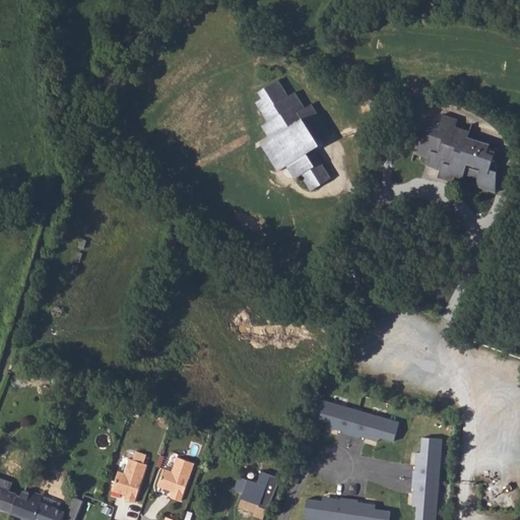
[(290,164),(293,168),(297,166),(299,168),(298,171),(296,172),(299,177),(302,176),(311,191),(321,185),(319,182),(322,180),(324,183),(331,179),(314,150),(316,139),(330,131),(313,104),(308,107),(298,91),(287,98),(285,93),(288,91),(281,79),(261,91),(265,96),(258,102),(270,121),(267,123),(275,136),(265,142),(271,152),(267,154),(267,159),(271,161),(275,159),(280,169),(290,164)]
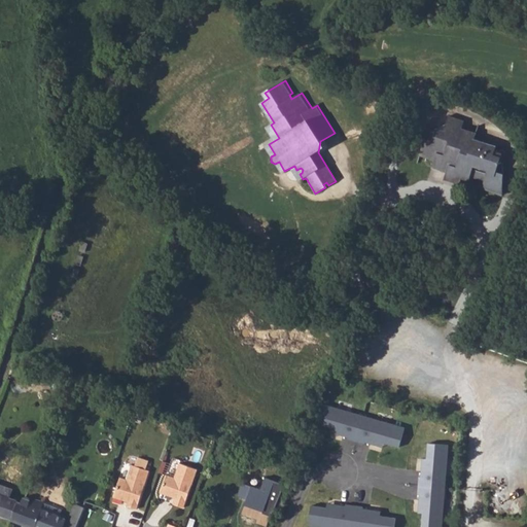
[(460,183),(464,169),(473,171),(475,168),(487,172),(486,178),(484,188),(501,192),(502,184),(502,172),(497,171),(500,159),(504,160),(506,152),(505,150),(502,149),(500,150),(498,154),(494,153),(496,144),(488,141),(487,142),(473,138),(477,131),(461,126),(464,117),(449,113),(445,127),(443,128),(436,127),(432,141),(424,138),(422,144),(420,154),(435,159),(433,166),(447,171),(445,178),(460,183)]
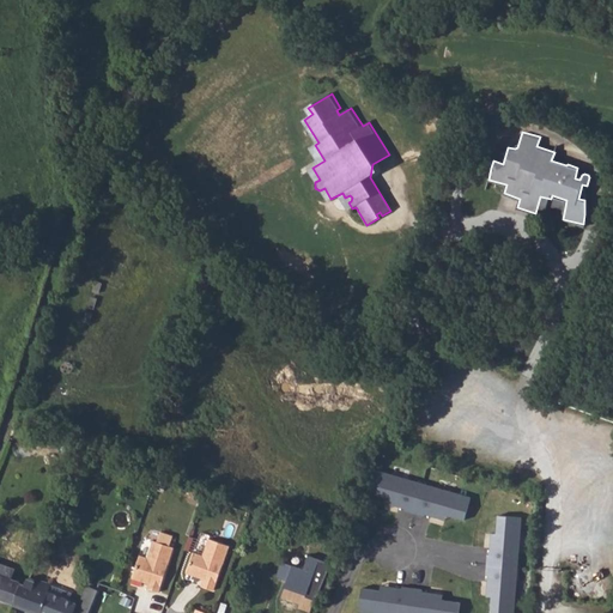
[(60,364),(60,369),(61,371),(65,372),(68,372),(71,370),(72,366),(72,363),(70,360),(66,360),(62,360),(60,364)]
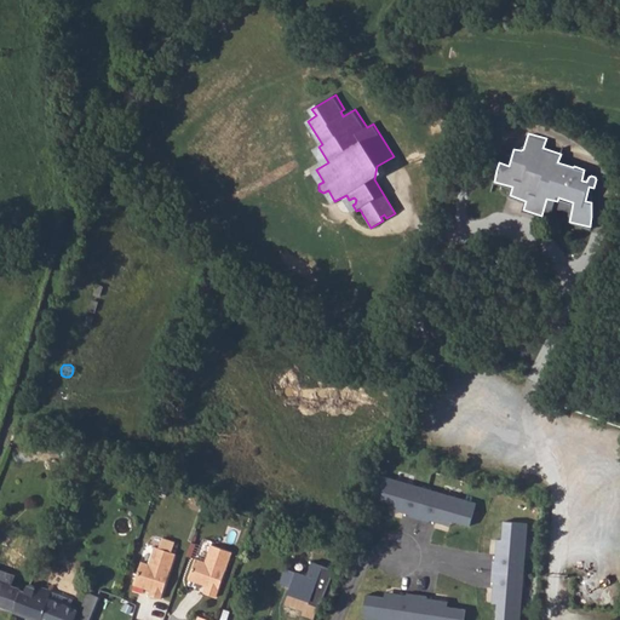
[(79,443),(69,440),(63,455),(74,459),(79,443)]
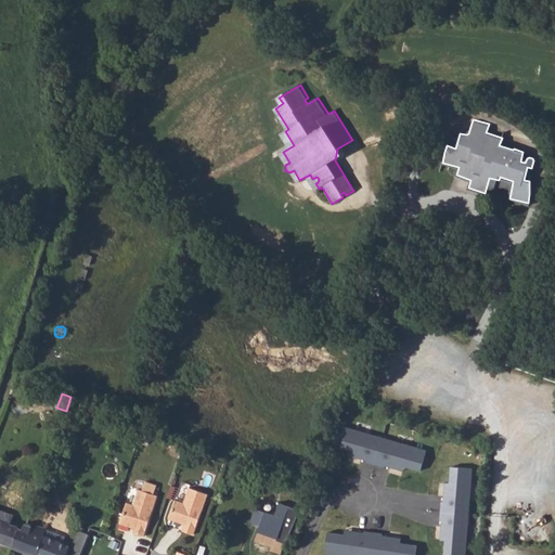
[(428,449),(340,424),(335,446),(351,450),(350,454),(404,469),(405,466),(422,469),(428,449)]
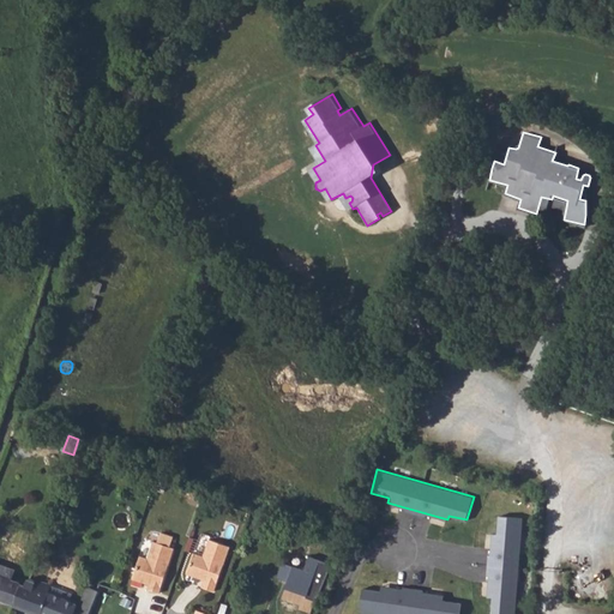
[(517,613),(523,516),(499,515),(498,533),(492,533),(489,596),(493,597),(491,613),(517,613)]
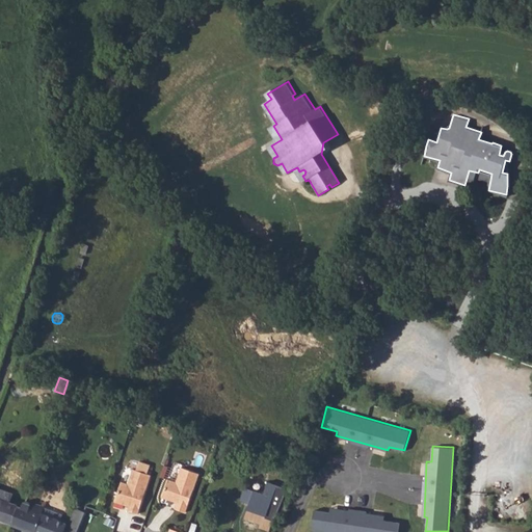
[(129,502),(138,506),(153,468),(135,460),(129,476),(123,474),(116,494),(125,497),(127,496),(131,497),(130,498),(129,502)]
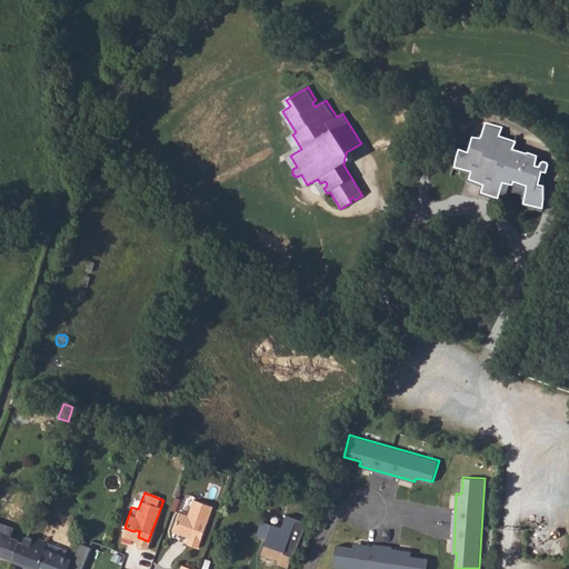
[(187,541),(199,546),(213,505),(195,498),(189,513),(180,510),(173,529),(189,536),(187,541)]
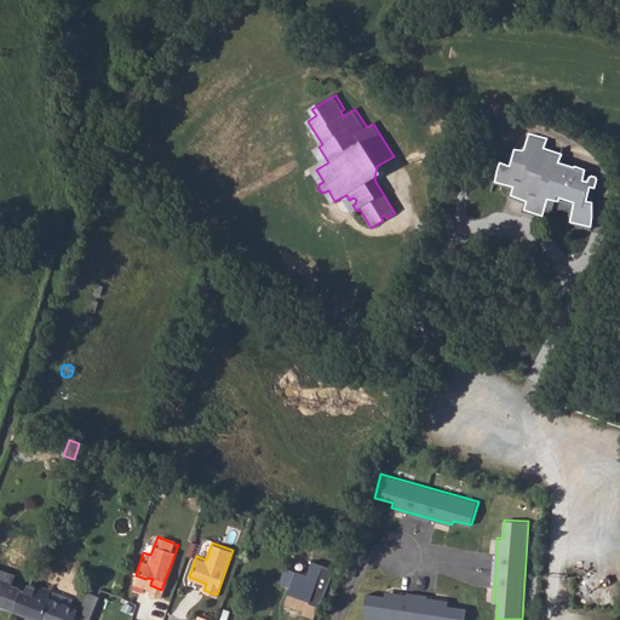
[(331,568),(315,561),(309,575),(290,568),(283,584),(296,589),(292,596),(316,604),(331,568)]
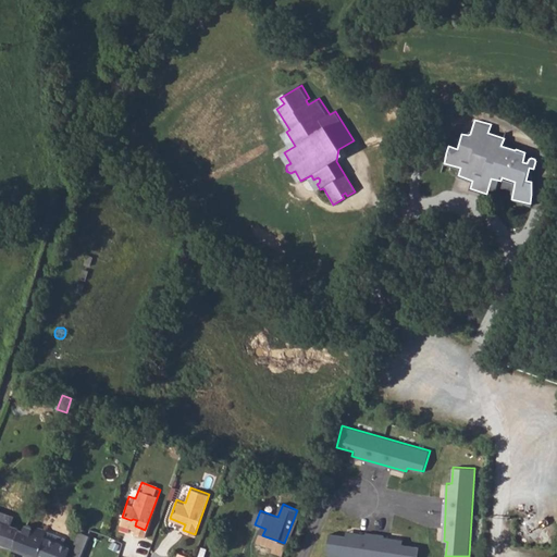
[(0,512),(0,545),(13,549),(21,530),(11,525),(13,518),(0,512)]
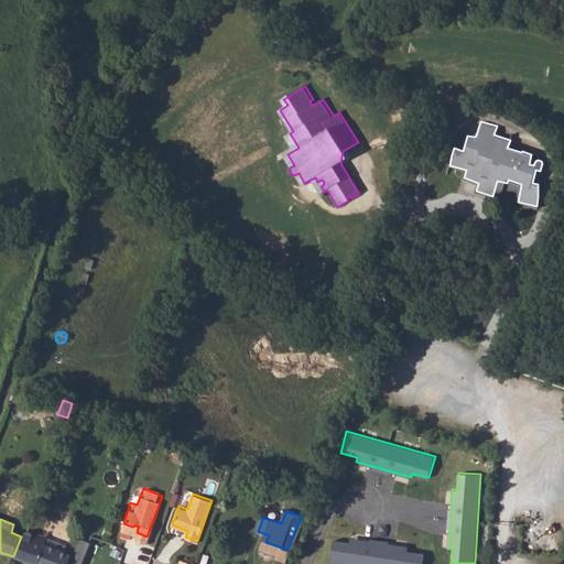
[(21,537),(13,556),(31,563),(35,563),(66,563),(69,556),(44,544),(46,541),(38,537),(32,535),(29,532),(25,532),(22,533),(21,537)]
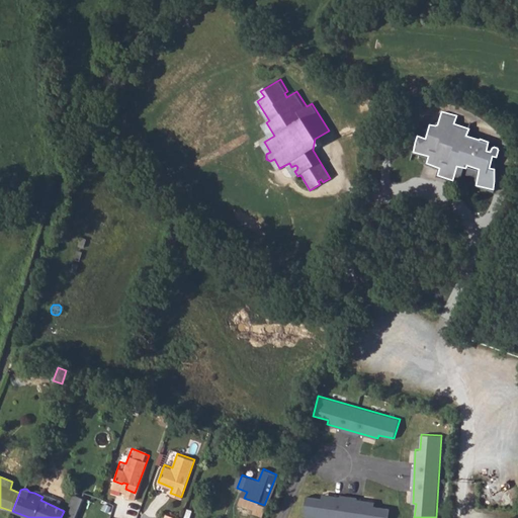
[(322,497),(307,495),(304,516),(319,517),(387,517),(390,508),(375,506),(376,501),(323,494),(322,497)]
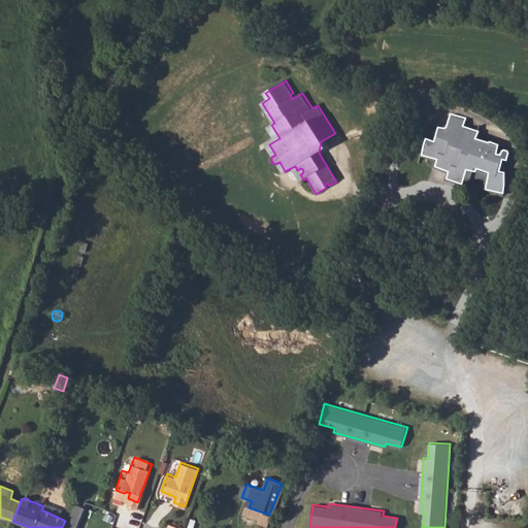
[(72,517),(80,520),(85,508),(76,505),(72,517)]
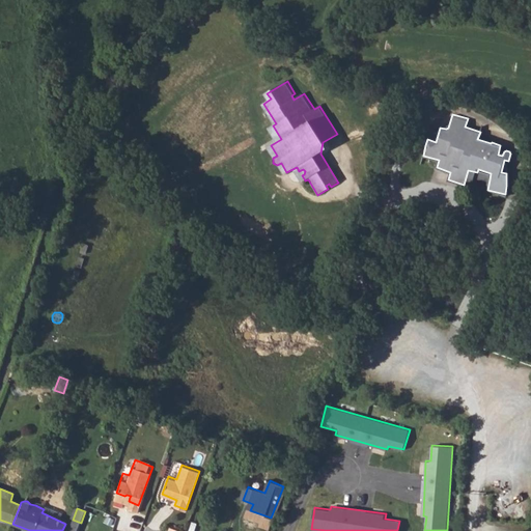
All buildings are outlined.
